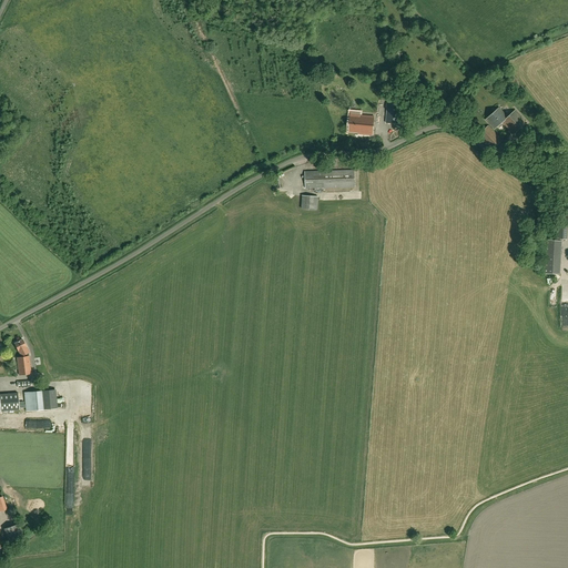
[(516,92),(513,95),(518,102),(521,100),(516,92)]
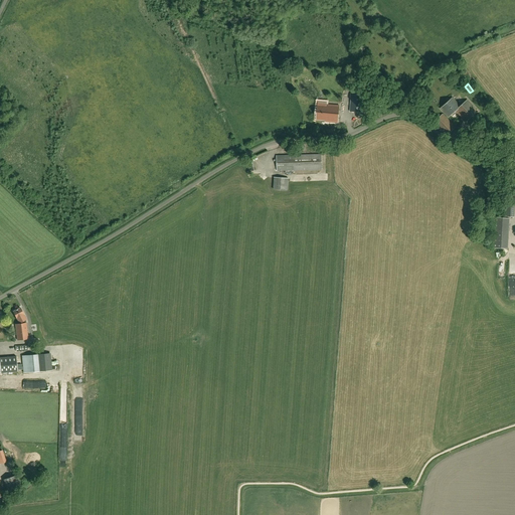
[(362,113),(364,92),(351,91),(350,112),(362,113)]
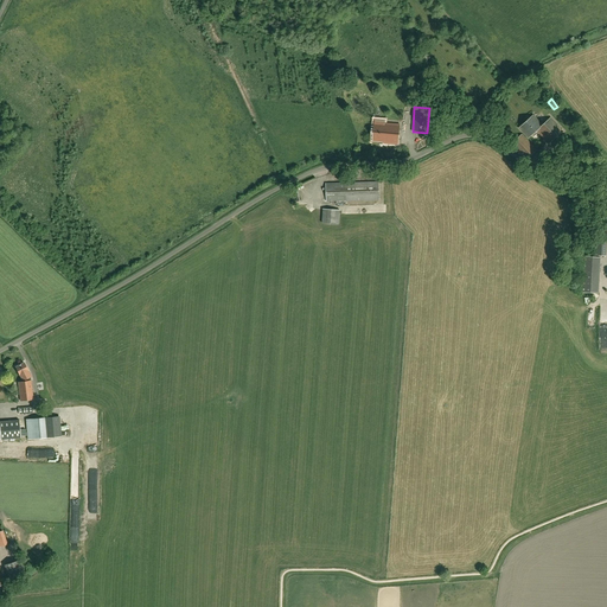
[(528,136),(542,125),(534,114),(519,127),(528,136)]
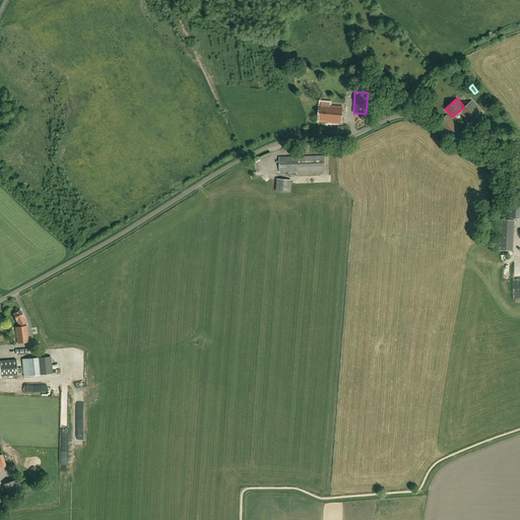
[(470,123),(482,112),(471,101),(460,112),(470,123)]
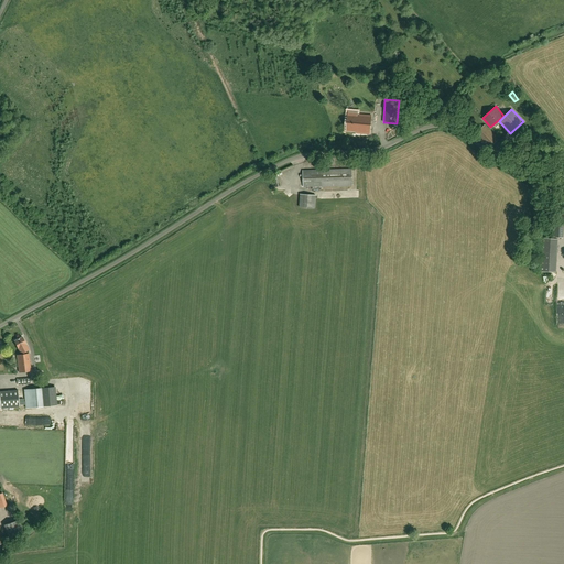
[(370,134),(371,116),(357,115),(357,116),(348,115),(346,131),(358,132),(358,133),(370,134)]
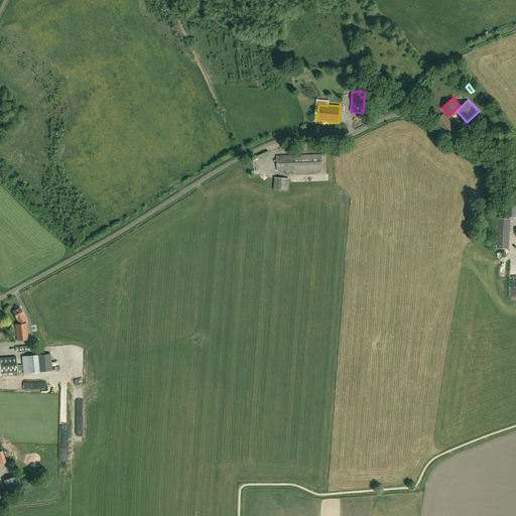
[(447,136),(457,127),(443,114),(435,122),(447,136)]
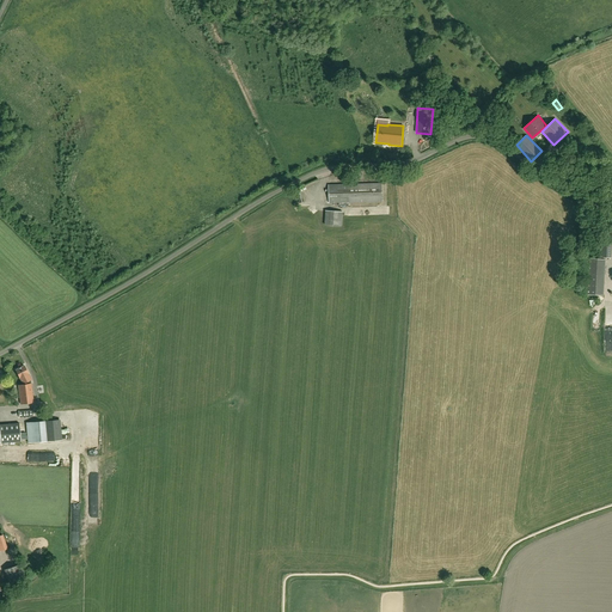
[(330,203),(383,201),(383,183),(329,184),(330,203)]
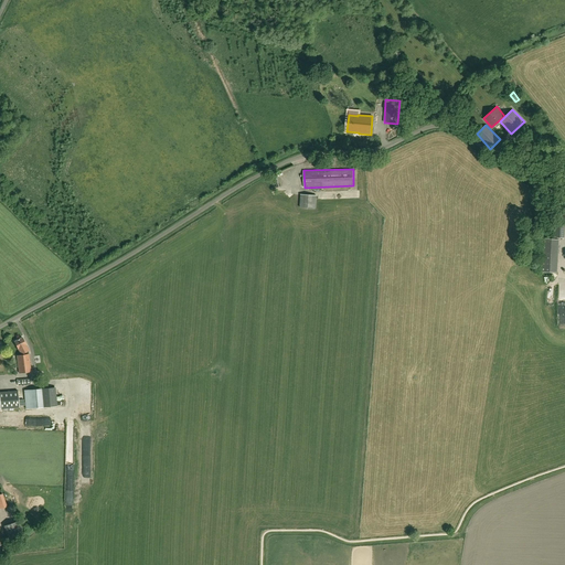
[(299,208),(316,209),(317,195),(300,194),(299,208)]
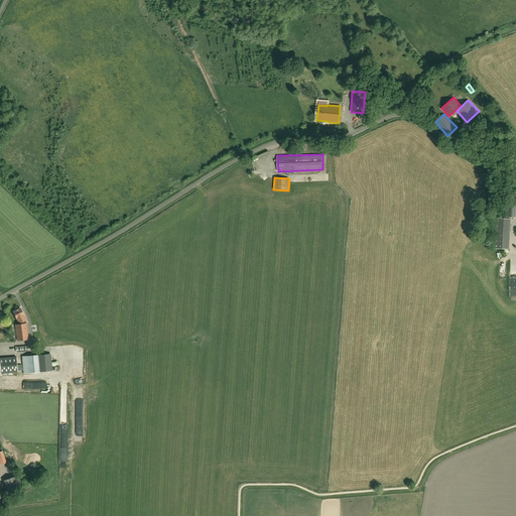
[(507,202),(506,217),(515,217),(515,203),(507,202)]
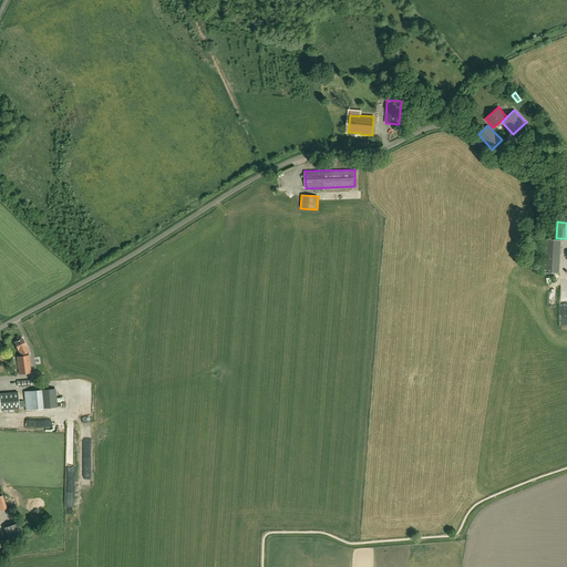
[(560,240),(544,239),(542,272),(558,274),(560,240)]
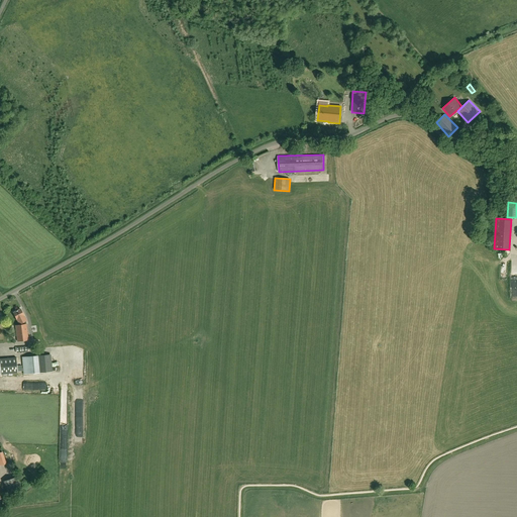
[(17,341),(28,340),(26,321),(26,320),(23,316),(24,315),(20,309),(13,312),(17,319),(20,325),(15,325),(17,341)]
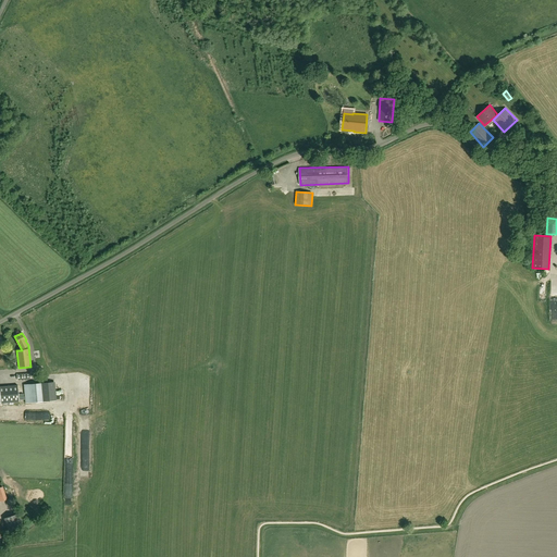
[(54,382),(49,383),(24,384),(26,403),(50,400),(57,400),(54,382)]
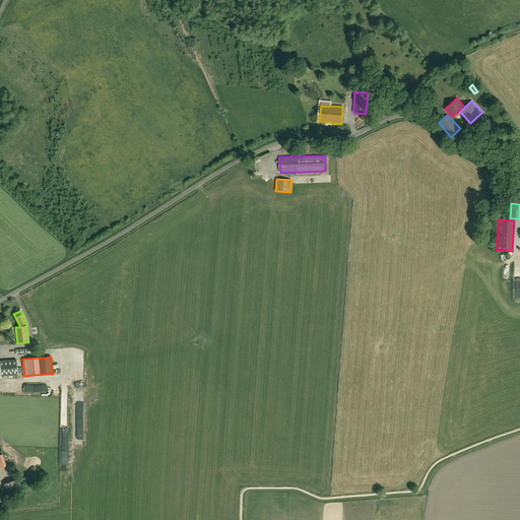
[(0,372),(0,376),(17,375),(16,360),(0,361),(0,372)]
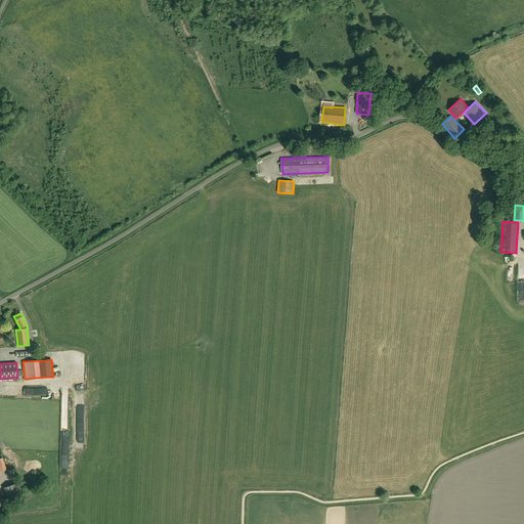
All buildings are outlined.
